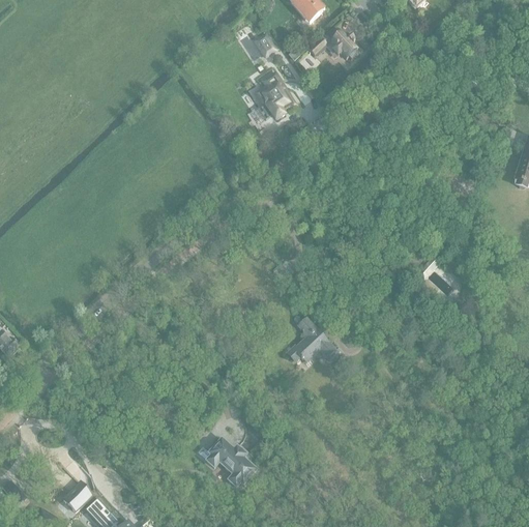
[(295,0),(293,2),(312,22),(327,8),(319,0),(295,0)]
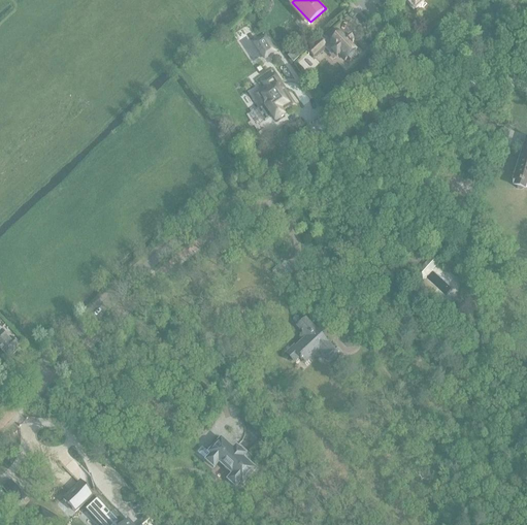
[(343,31),(331,41),(336,45),(333,48),(338,54),(340,52),(347,58),(349,56),(352,58),(358,53),(356,50),(358,47),(356,44),(357,44),(355,42),(355,43),(353,40),(355,38),(350,33),(348,35),(343,31)]
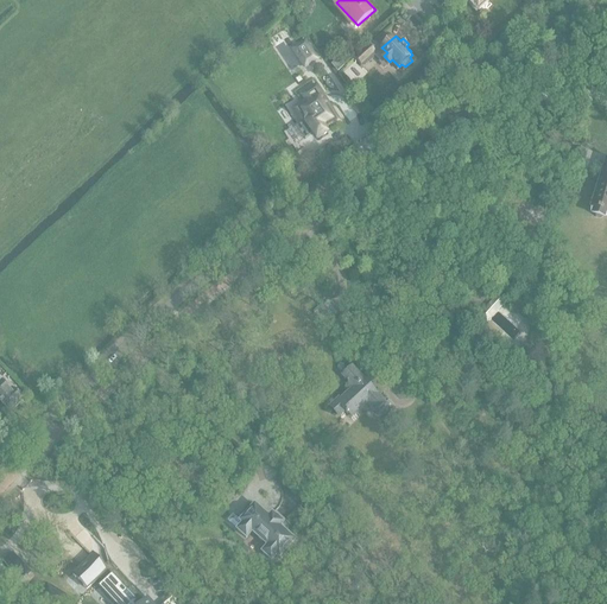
[(307,38),(298,44),(304,53),(301,56),(307,64),(320,56),(307,38)]
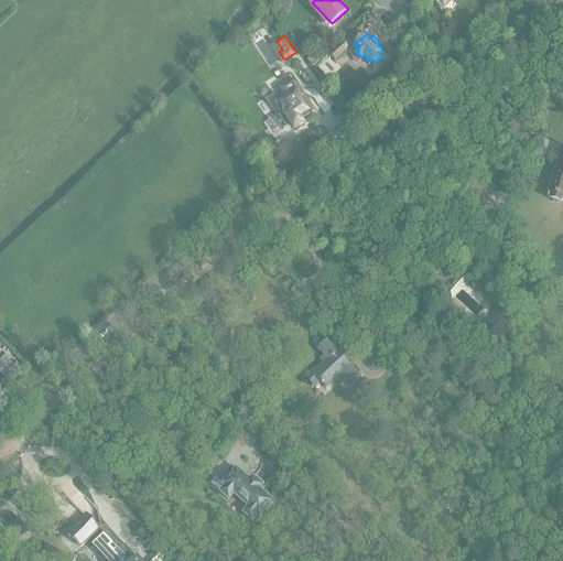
[(347,44),(333,56),(336,61),(350,47),(347,44)]
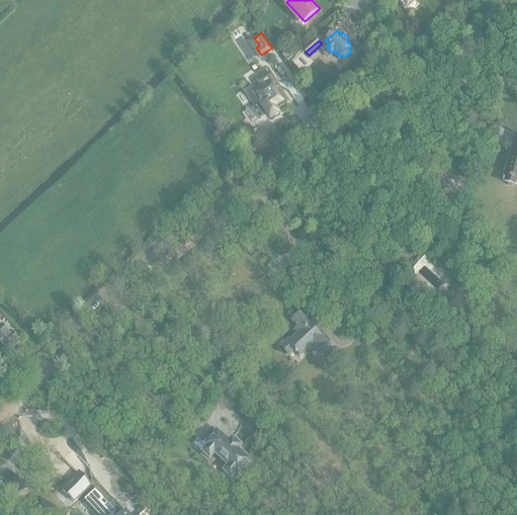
[(289,48),(283,54),(288,60),(295,54),(289,48)]
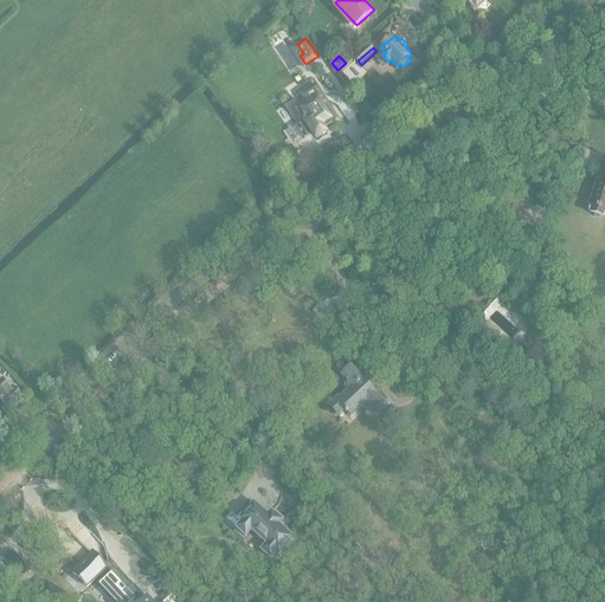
[(303,120),(296,124),(304,136),(313,131),(316,136),(326,130),(324,128),(326,127),(329,124),(329,125),(338,120),(327,103),(328,103),(328,102),(322,94),(316,84),(303,92),(308,101),(297,108),(303,116),(302,117),(303,120)]
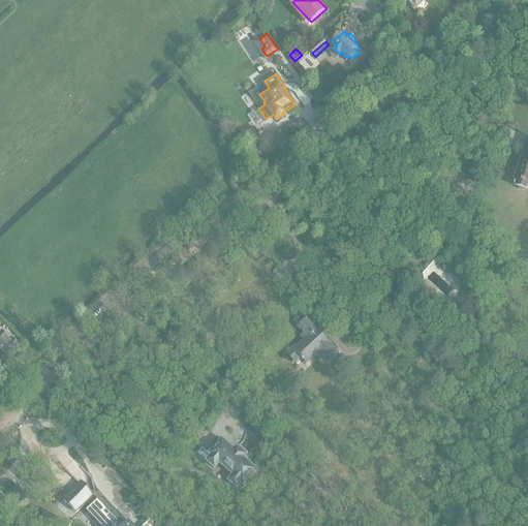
[(478,87),(463,83),(461,89),(461,90),(464,91),(463,93),(469,95),(470,92),(475,94),(477,88),(478,88),(478,87)]
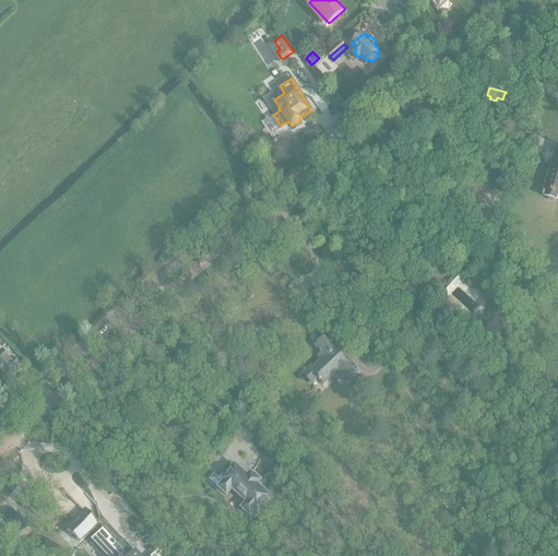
[(557,149),(544,190),(546,190),(545,196),(557,200),(557,149)]
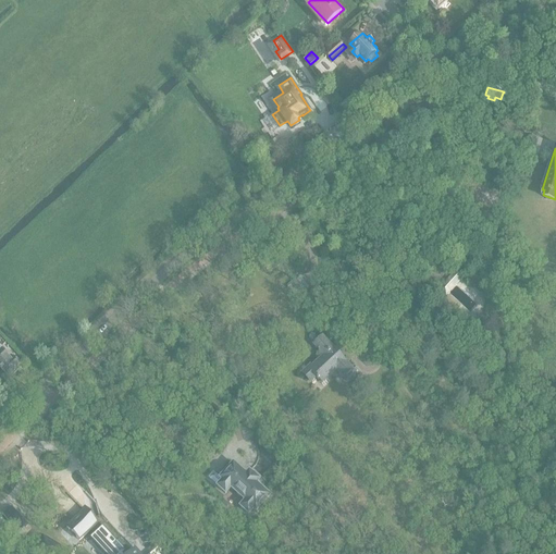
[(435,291),(443,297),(449,291),(457,283),(464,275),(456,269),(435,291)]
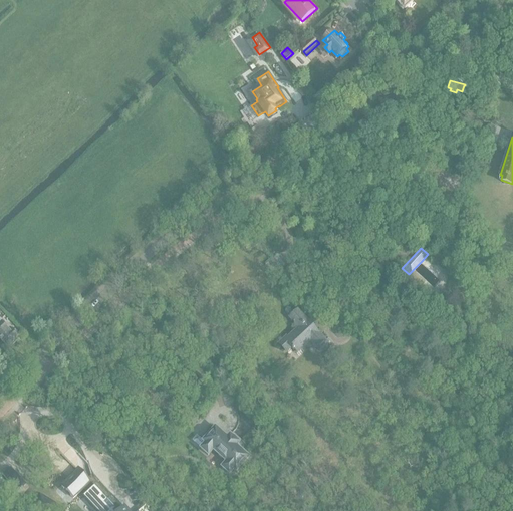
[(285,262),(278,253),(266,262),(274,272),(285,262)]
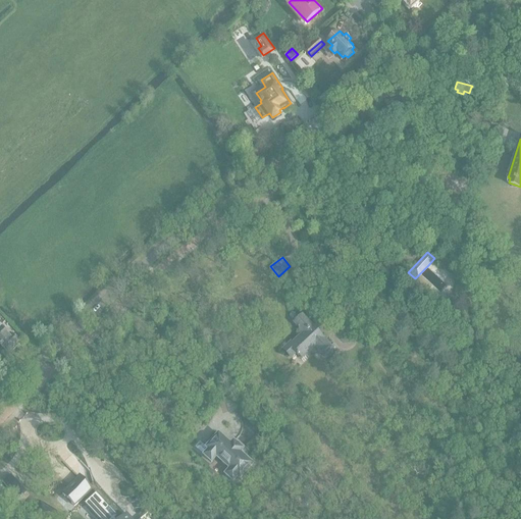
[(325,353),(333,346),(323,335),(324,335),(313,323),(312,323),(303,313),(296,320),(305,330),(293,342),(292,341),(284,347),(292,354),(297,349),(303,355),(316,343),(325,353)]
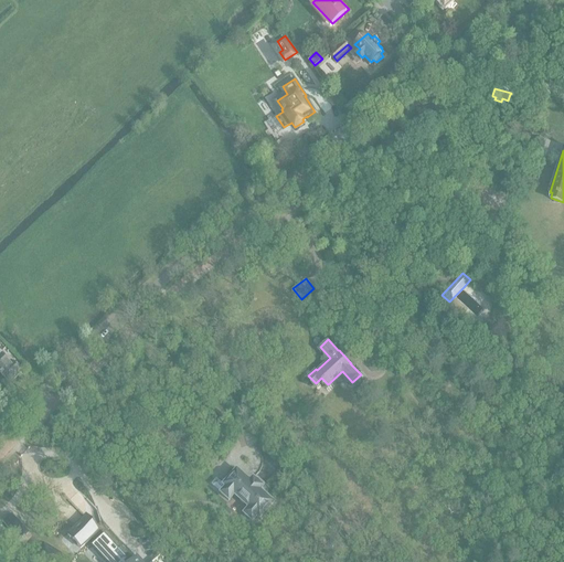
[(12,358),(10,359),(3,352),(0,354),(0,369),(10,381),(19,373),(18,371),(21,368),(14,361),(12,358)]
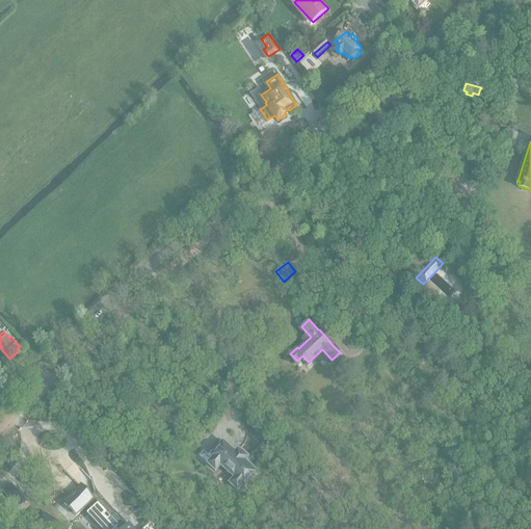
[(235,476),(231,481),(238,488),(243,483),(245,485),(258,471),(245,459),(248,456),(239,449),(236,452),(233,449),(232,451),(229,448),(230,446),(223,441),(211,454),(205,448),(200,453),(209,461),(209,463),(216,469),(221,464),(235,476)]
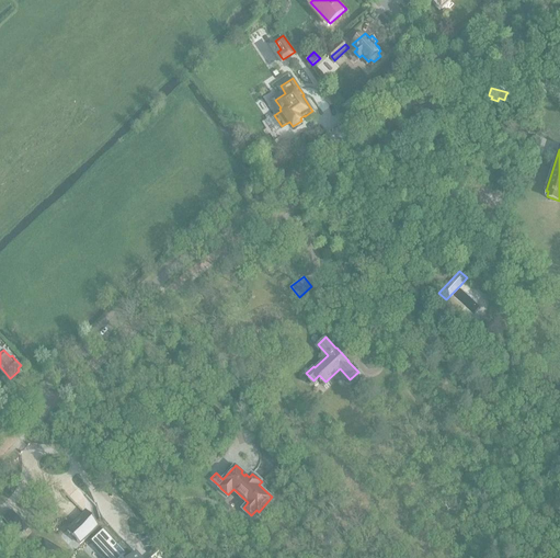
[(29,526),(14,510),(4,519),(19,535),(29,526)]
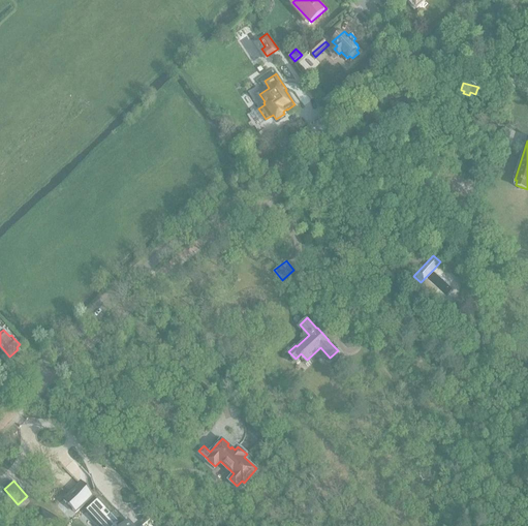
[(83,482),(81,484),(64,498),(75,511),(86,500),(90,504),(87,507),(103,525),(146,525),(145,524),(142,525),(135,525),(129,519),(127,521),(96,488),(95,487),(91,491),(83,482)]
